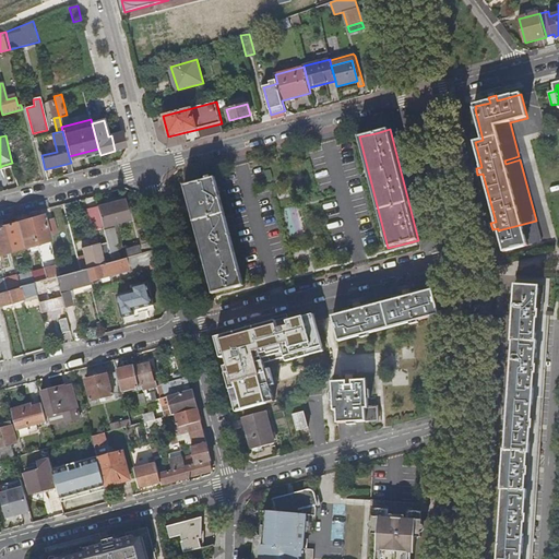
[(27,135),(7,140),(11,159),(32,154),(27,135)]
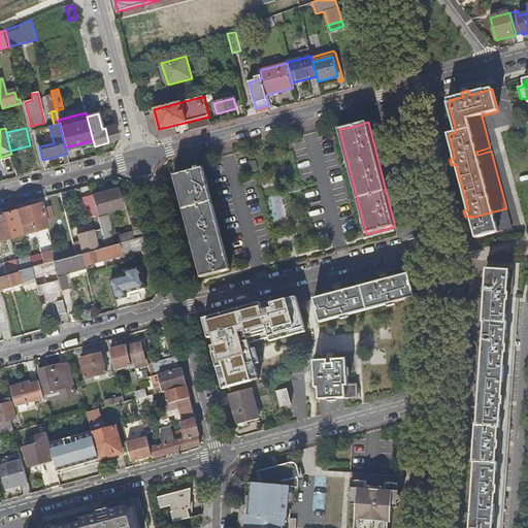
[(31,168),(38,166),(34,149),(30,150),(31,153),(27,154),(31,168)]
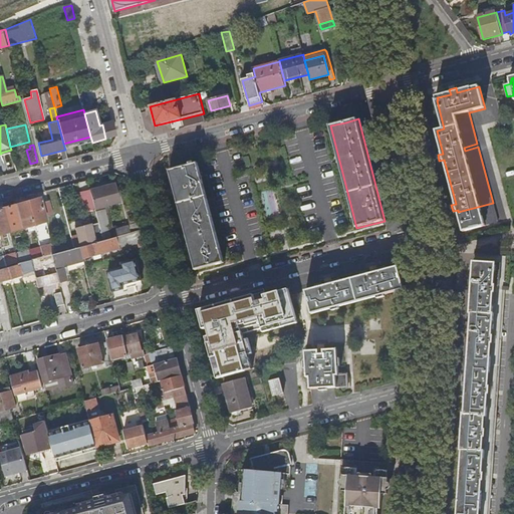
[(195,270),(224,263),(198,164),(195,165),(195,163),(190,164),(190,166),(170,172),(195,270)]
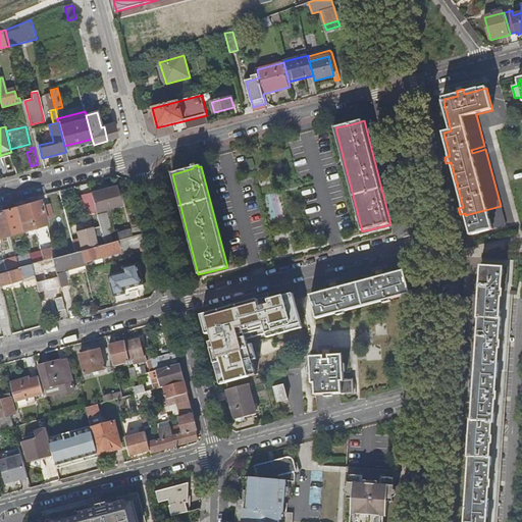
[(117,186),(92,193),(96,212),(106,210),(122,206),(117,186)]
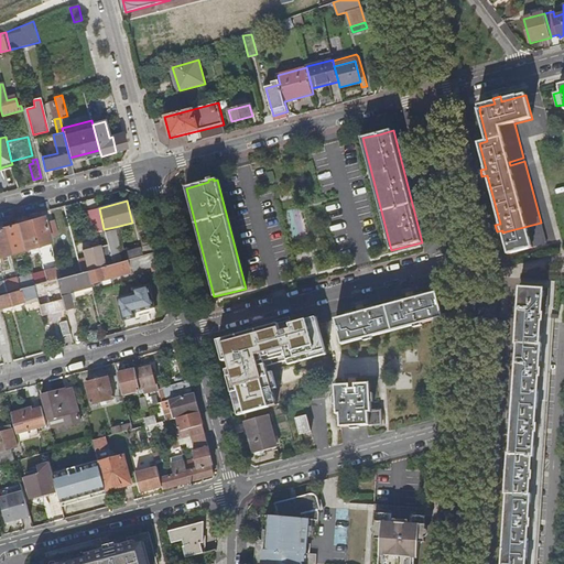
[(104,229),(99,208),(89,210),(94,232),(104,229)]
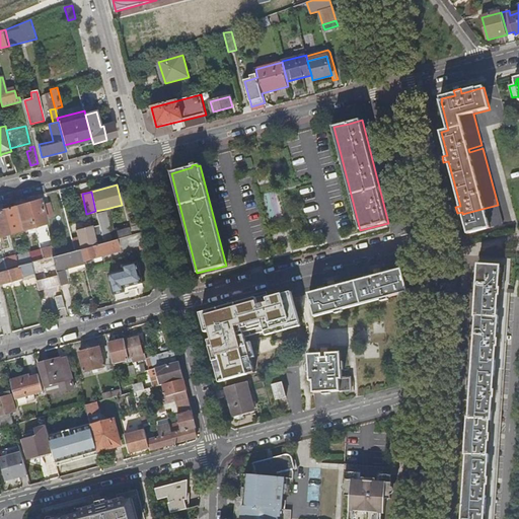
[(41,200),(28,203),(34,227),(47,224),(46,220),(54,218),(50,204),(42,206),(41,200)]
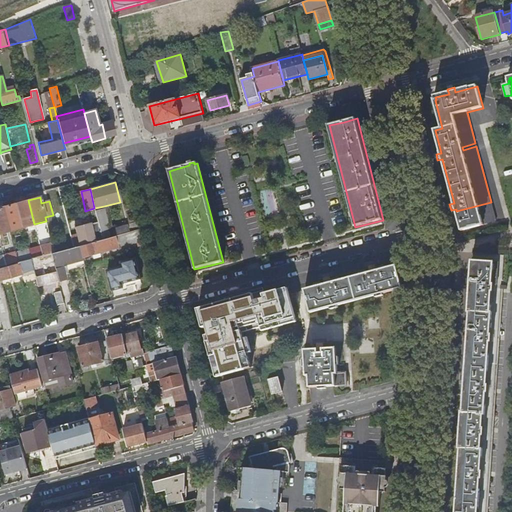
[(28,200),(16,203),(23,228),(34,224),(28,200)]
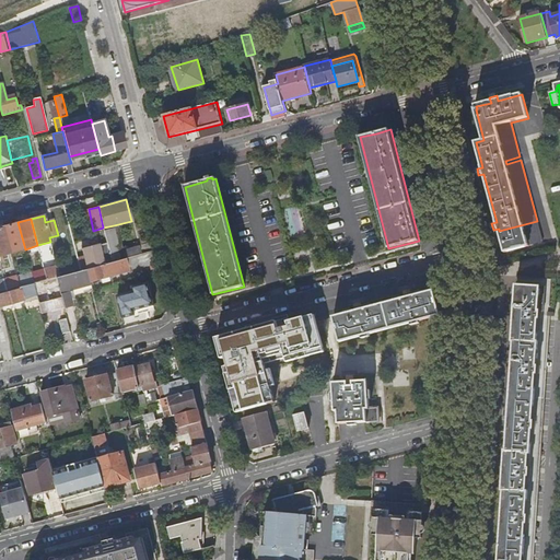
[(537,221),(499,231),(504,253),(543,242),(537,221)]
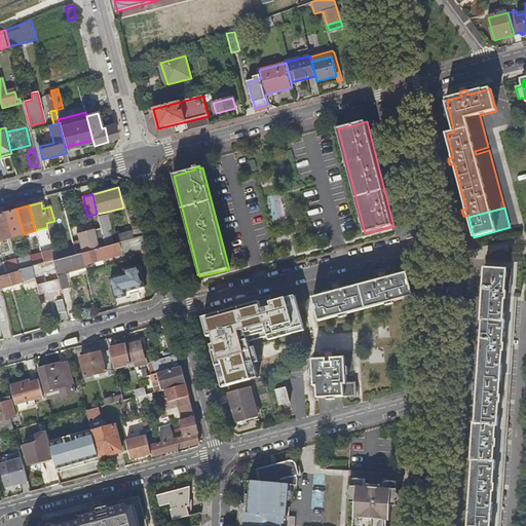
[(16,209),(4,213),(10,237),(24,234),(16,209)]
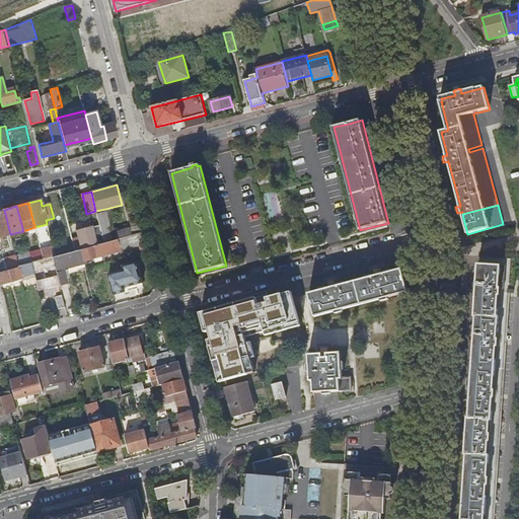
[(4,210),(0,210),(0,236),(10,234),(4,210)]
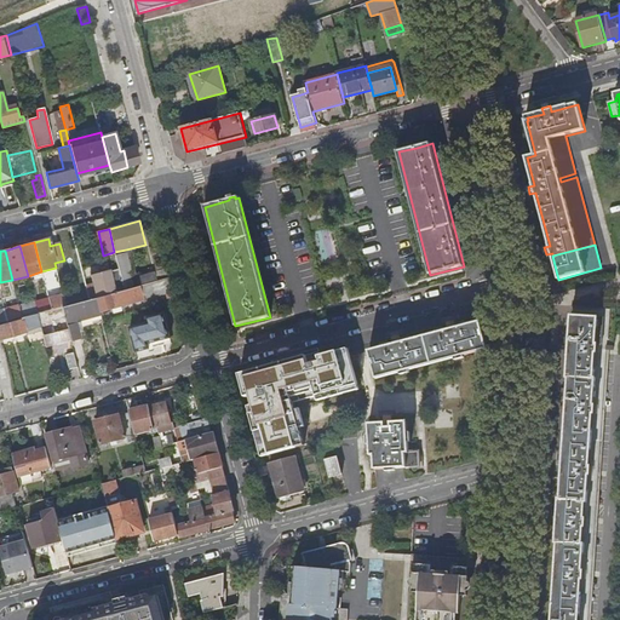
[(127,252),(115,256),(121,277),(133,275),(127,252)]
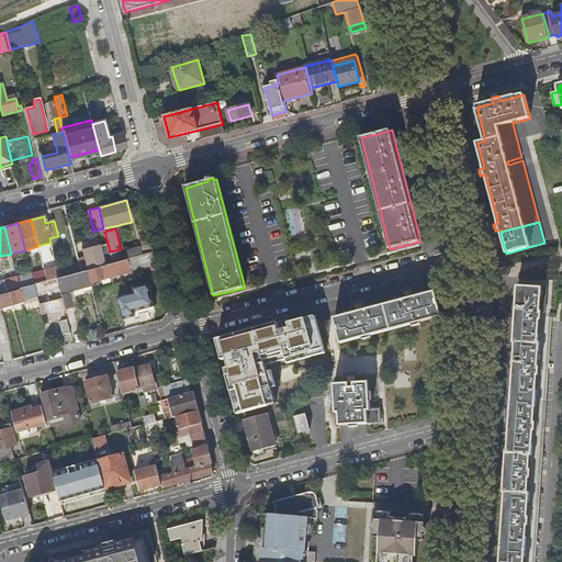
[(82,250),(88,270),(104,266),(99,245),(82,250)]
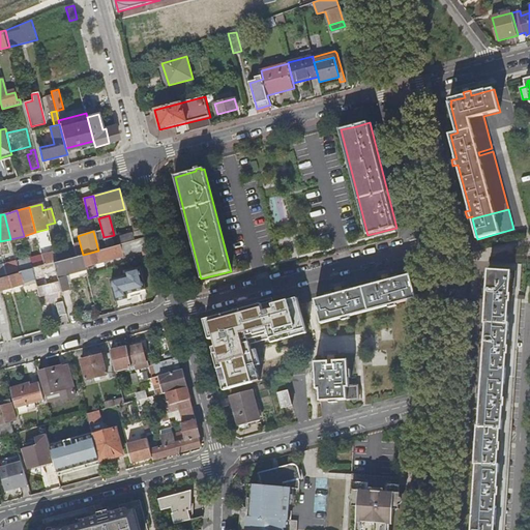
[(119,244),(135,241),(133,233),(114,237),(104,240),(107,248),(119,244)]
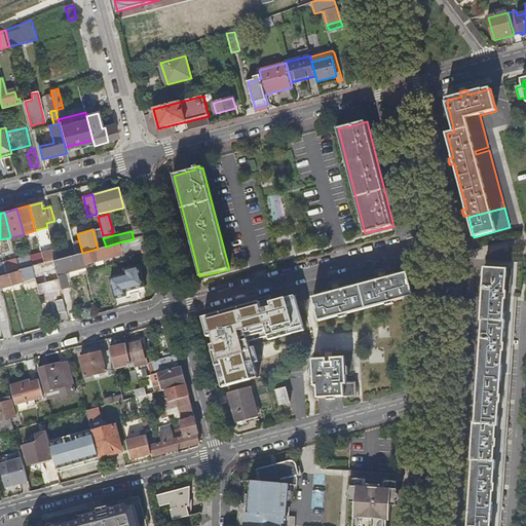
[(82,253),(81,253),(84,264),(95,261),(104,259),(121,254),(118,242),(106,247),(98,249),(82,253)]
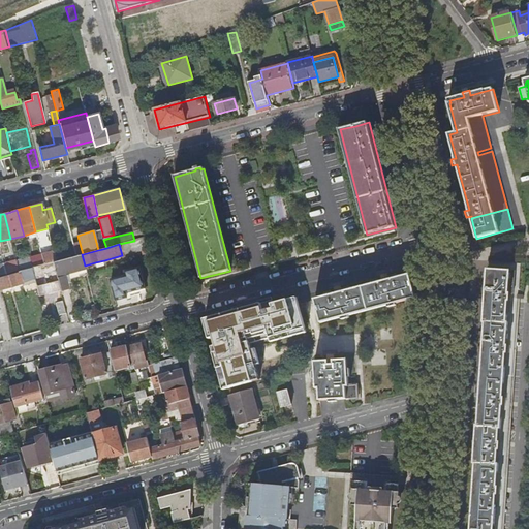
[(53,262),(57,261),(54,251),(41,254),(44,265),(53,262)]
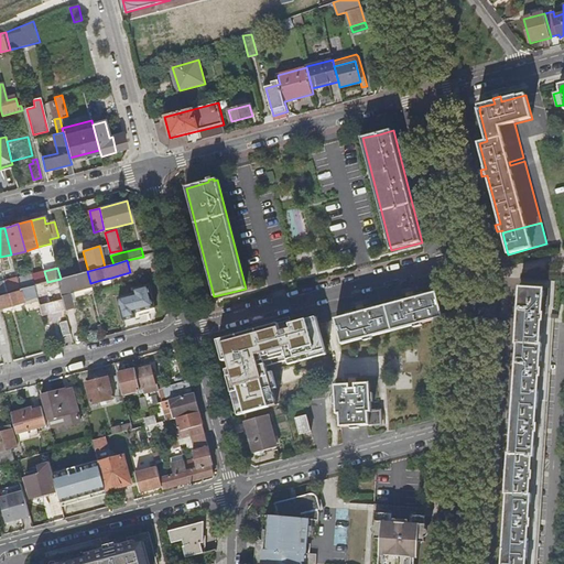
[(62,299),(65,310),(73,307),(68,290),(90,283),(87,271),(61,279),(56,280),(60,289),(62,299)]
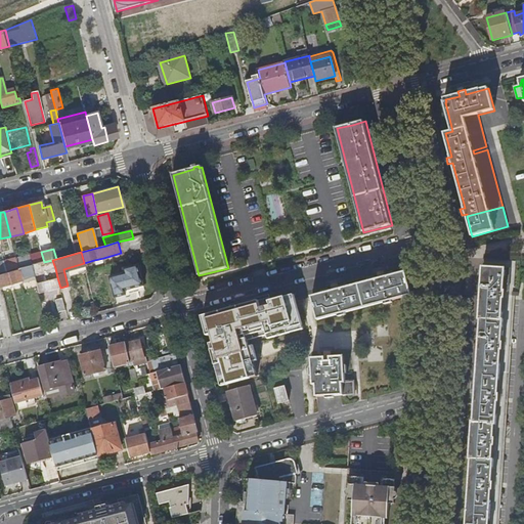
[(16,259),(19,268),(32,265),(29,256),(16,259)]
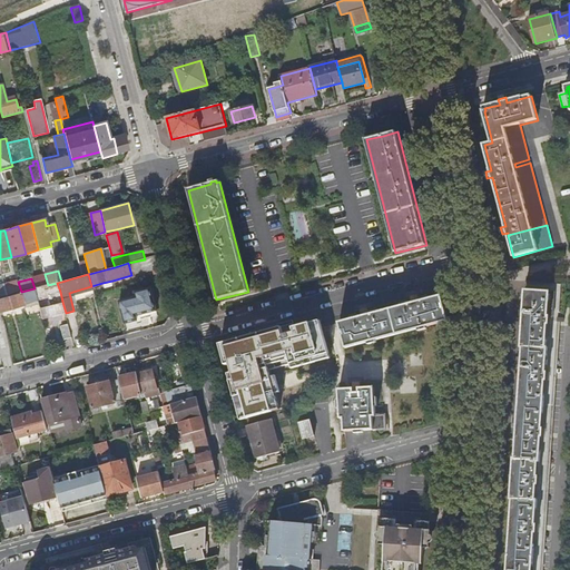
[(112,281),(102,283),(105,291),(115,287),(112,281)]
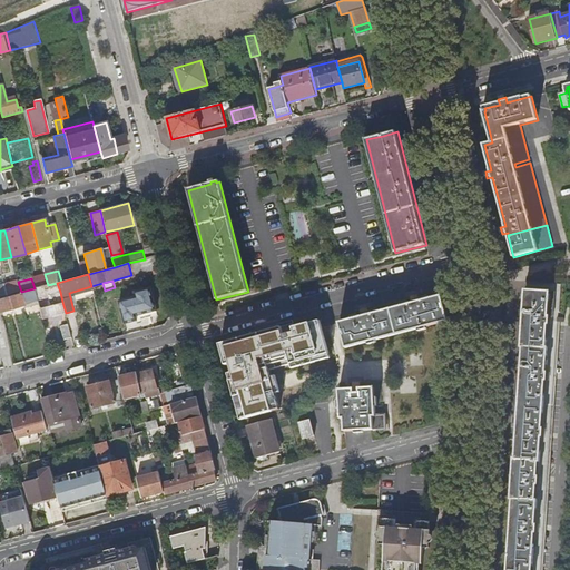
[(7,296),(21,292),(18,282),(5,285),(7,296)]
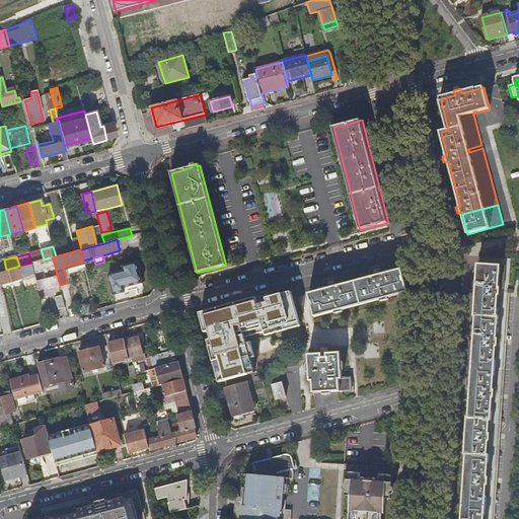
[(120,274),(108,277),(115,296),(126,293),(125,289),(143,284),(135,256),(116,262),(120,274)]
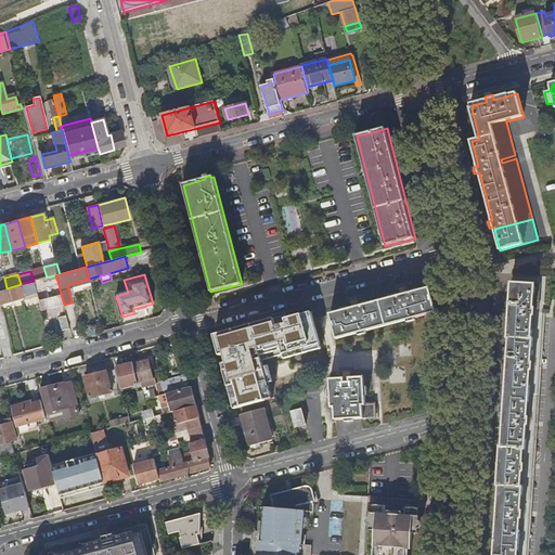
[(37,293),(41,311),(64,305),(61,294),(55,296),(54,287),(53,288),(52,286),(59,284),(55,275),(47,278),(34,281),(37,293)]
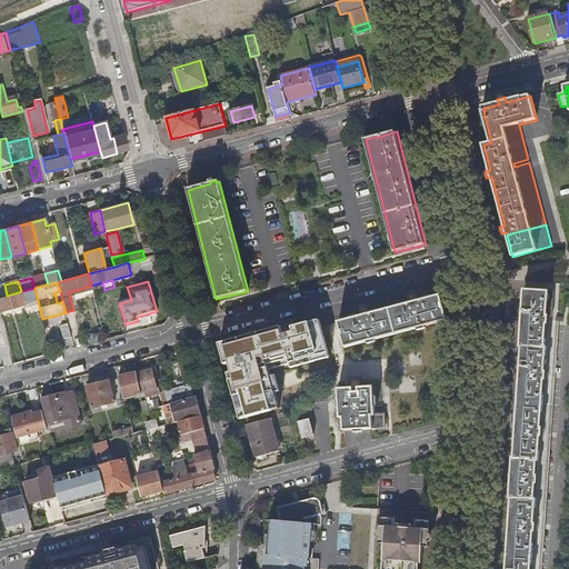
[(566,285),(549,283),(549,291),(525,290),(520,347),(521,347),(516,439),(513,458),(510,499),(511,499),(506,568),(546,568),(560,353),(563,317),(565,292),(566,285)]
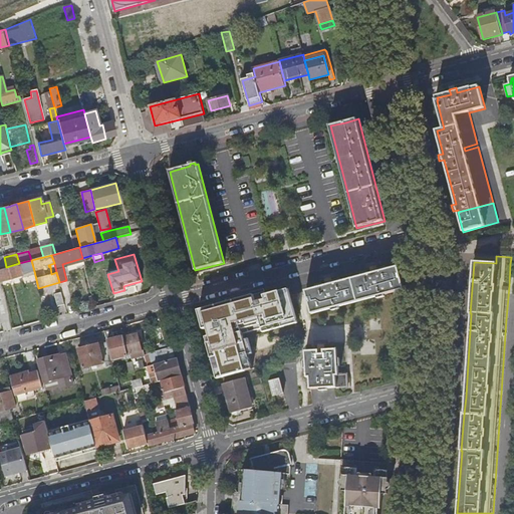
[(0,281),(34,271),(31,260),(19,263),(19,264),(0,269),(0,281)]
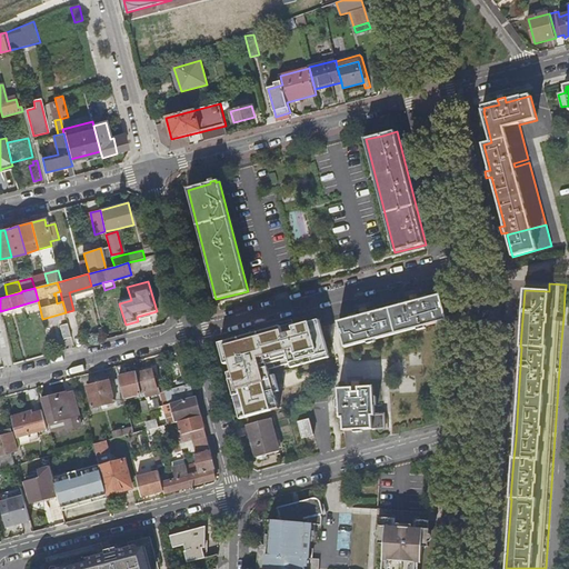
[(360,317),(340,322),(346,347),(448,320),(441,295),(419,301),(418,295),(410,297),(411,303),(369,315),(368,308),(360,310),(360,317)]
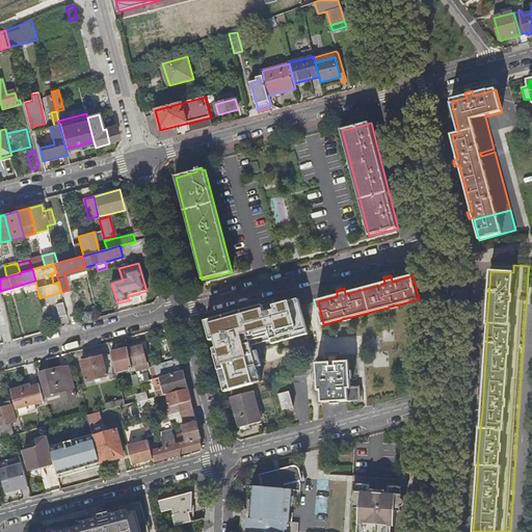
[(147,291),(128,296),(129,300),(148,295),(147,291)]
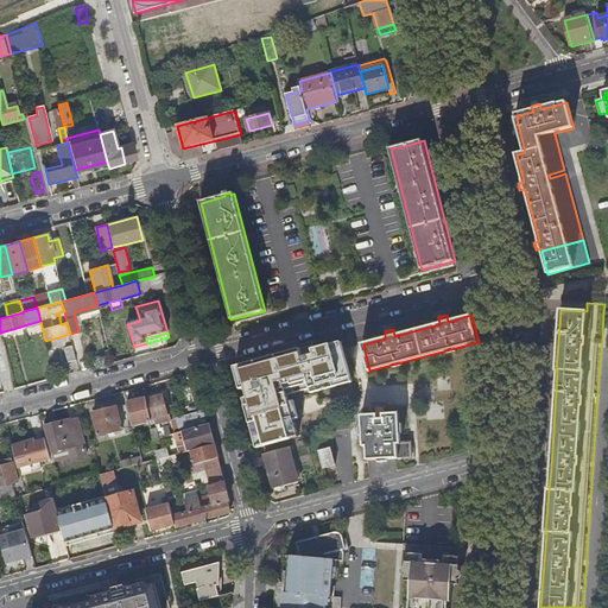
[(69,363),(77,361),(73,347),(65,349),(69,363)]
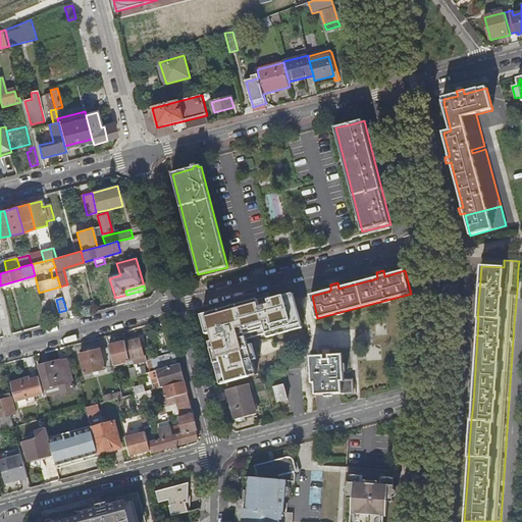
[(259,362),(265,360),(253,314),(257,313),(258,317),(272,314),(268,302),(244,308),(252,337),(259,362)]
